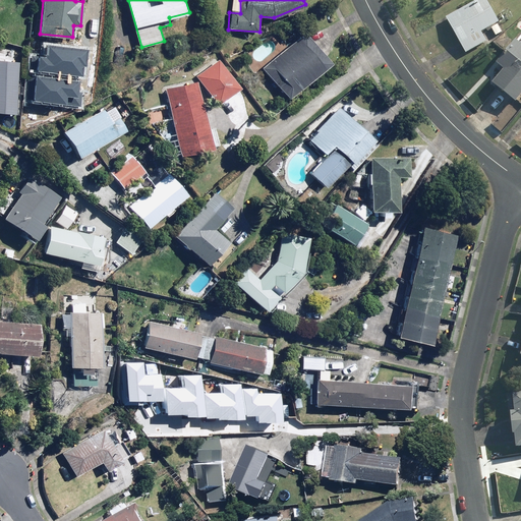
[(503,36),(483,0),(478,0),(443,19),(463,57),(503,36)]
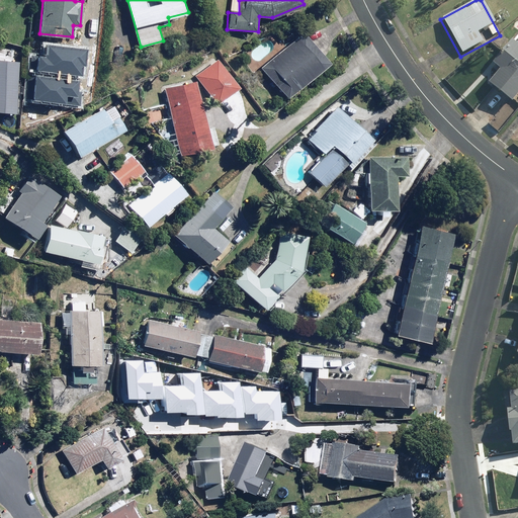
[(287,97),(330,61),(303,29),(260,66),(287,97)]
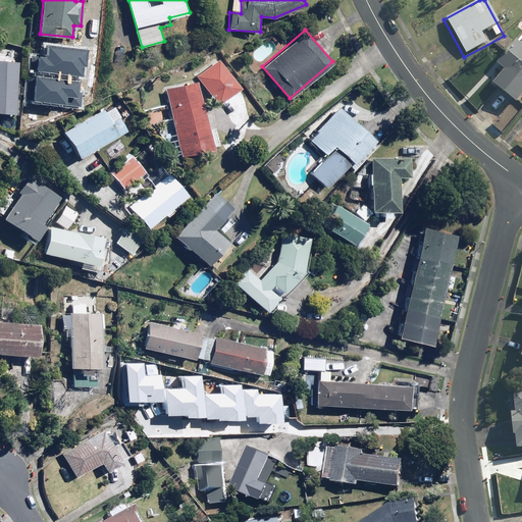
[(521,41),(518,38),(494,66),(503,73),(490,88),(515,108),(521,98),(521,41)]
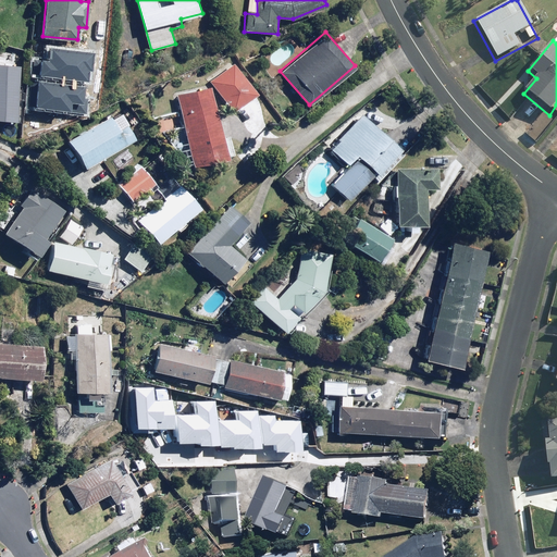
[(20,63),(0,62),(0,118),(17,119),(20,63)]
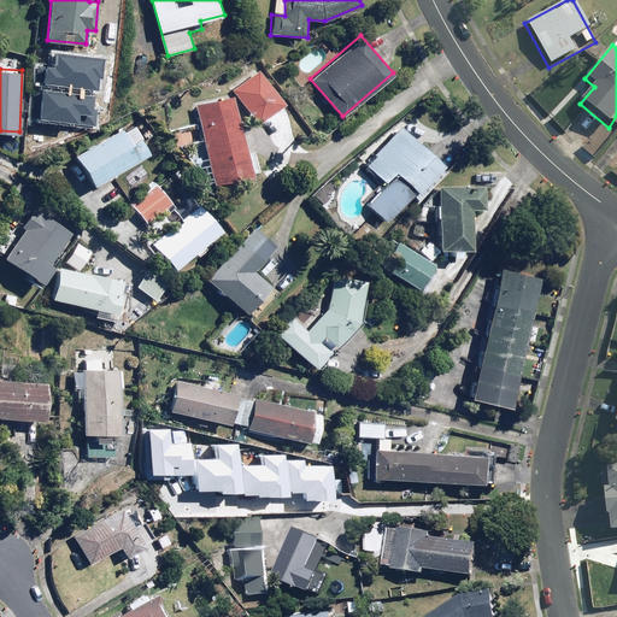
[(262,69),(234,89),(258,122),(286,101),(262,69)]
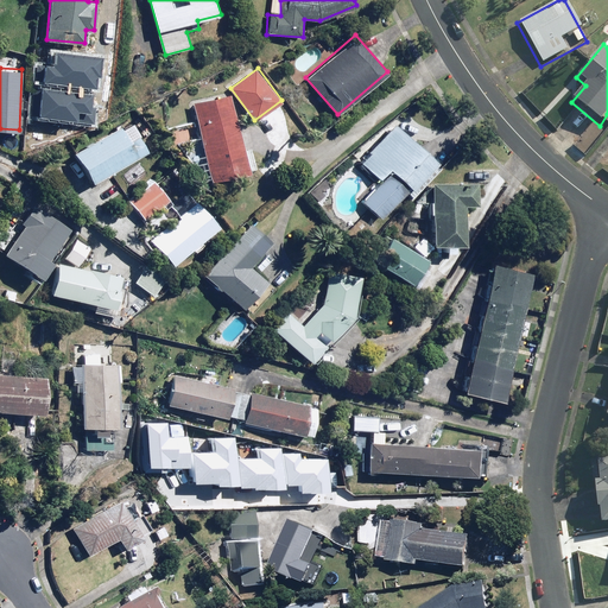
[(233,94),(195,101),(213,181),(249,173),(233,94)]
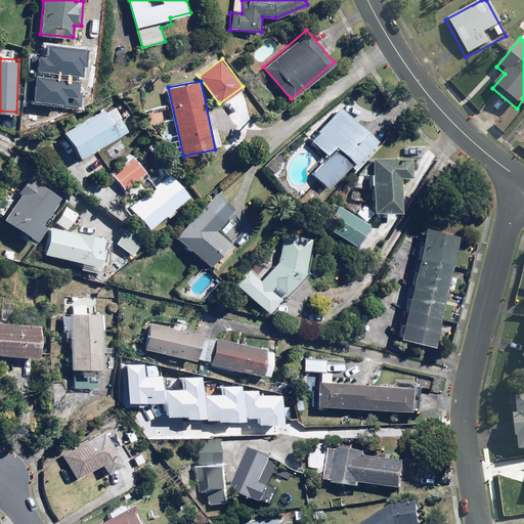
[(128,130),(114,104),(63,131),(78,158),(128,130)]
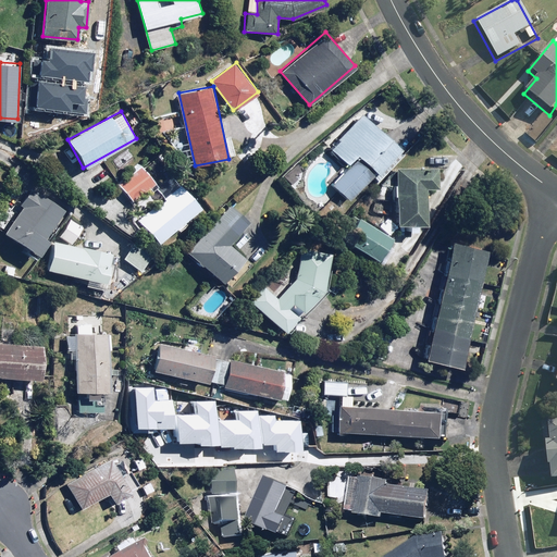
[(380,174),(403,149),(362,112),(329,149),(347,165),(358,155),(380,174)]
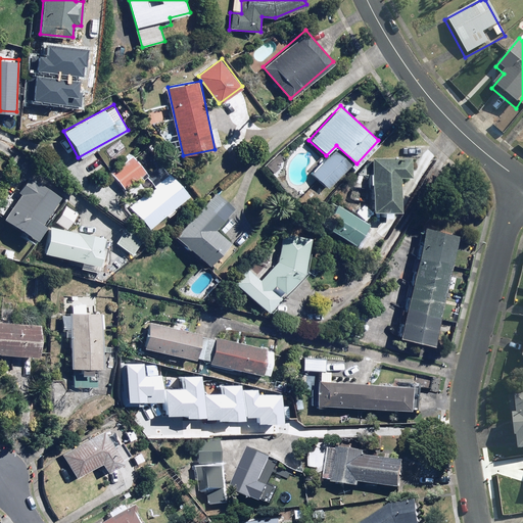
[(350,163),(335,148),(312,174),(327,188),(350,163)]
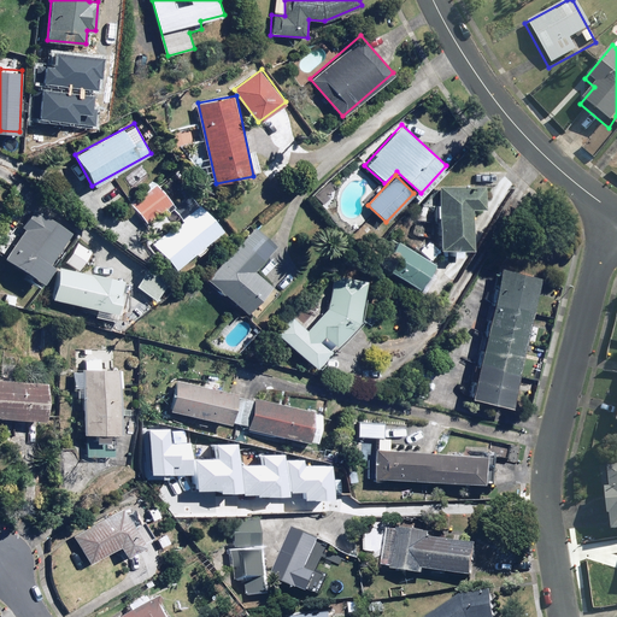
[(180,270),(223,229),(184,189),(171,201),(153,182),(130,204),(151,225),(170,207),(181,218),(154,244),(180,270)]
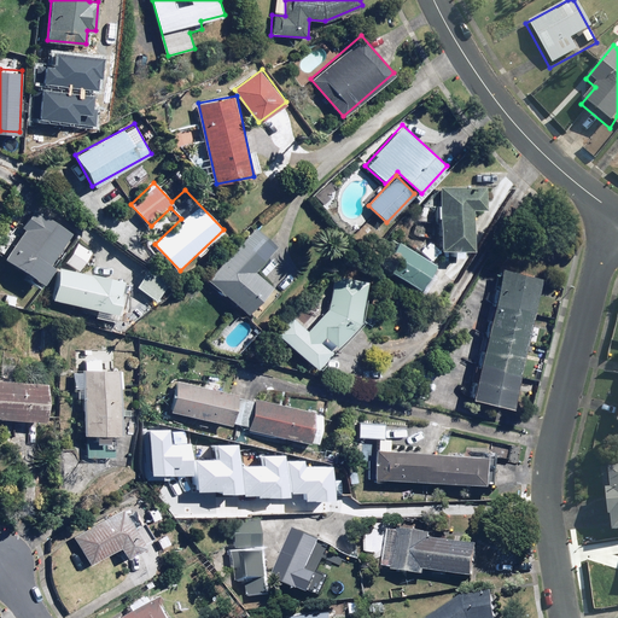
[(487,184),(441,184),(441,249),(452,249),(452,256),(464,256),(464,249),(474,249),(474,210),(487,210),(487,184)]
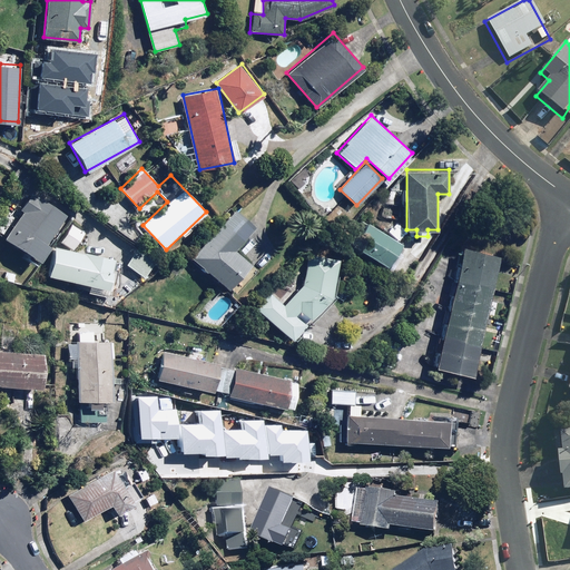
[(64,213),(32,194),(5,237),(41,259),(50,245),(46,242),(64,213)]
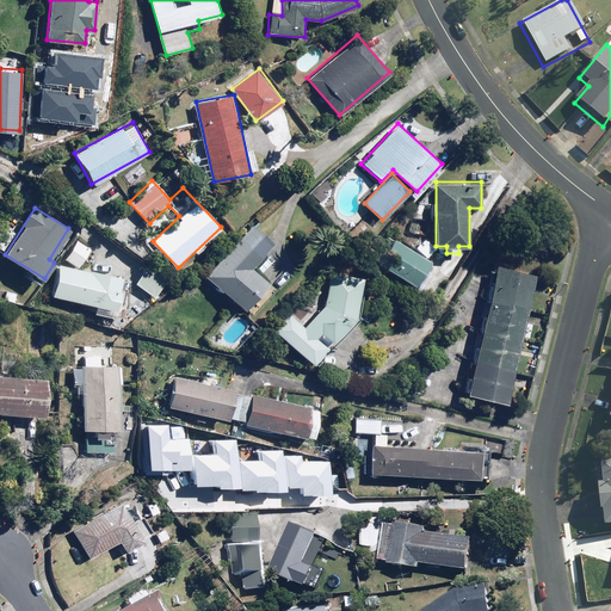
[(252,224),(205,275),(245,310),(269,285),(251,269),(273,245),(252,224)]
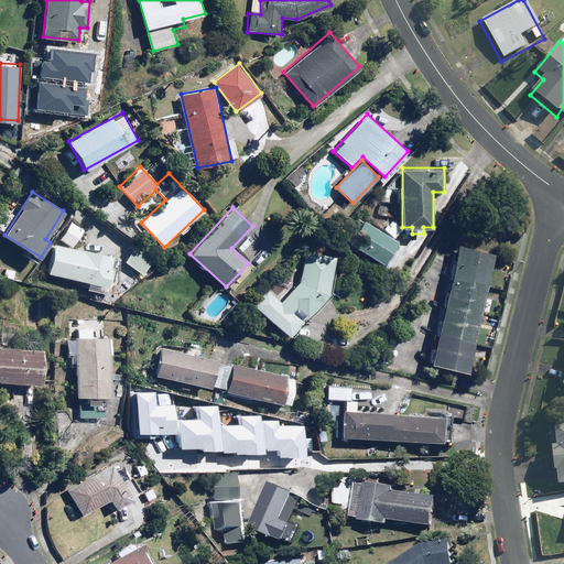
[(357,216),(343,239),(384,264),(399,241),(357,216)]
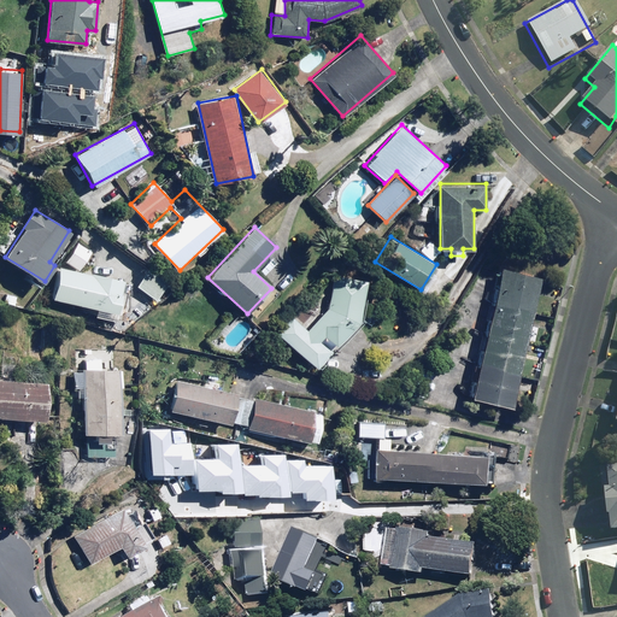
[(89,250),(77,244),(68,262),(80,269),(89,250)]
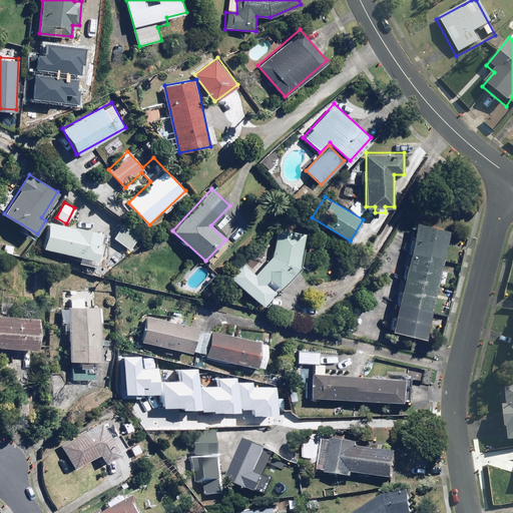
[(101,232),(48,221),(43,247),(96,259),(101,232)]
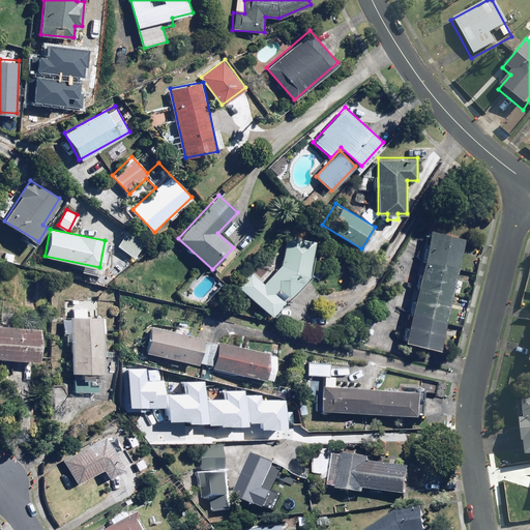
[(467,237),(431,229),(406,342),(441,350),(467,237)]
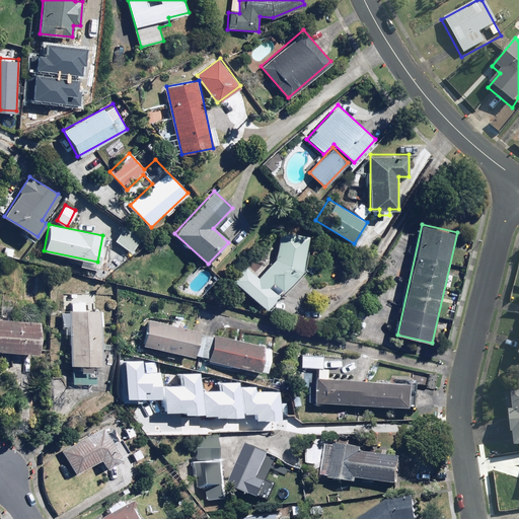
[(128,226),(116,241),(131,252),(143,237),(128,226)]
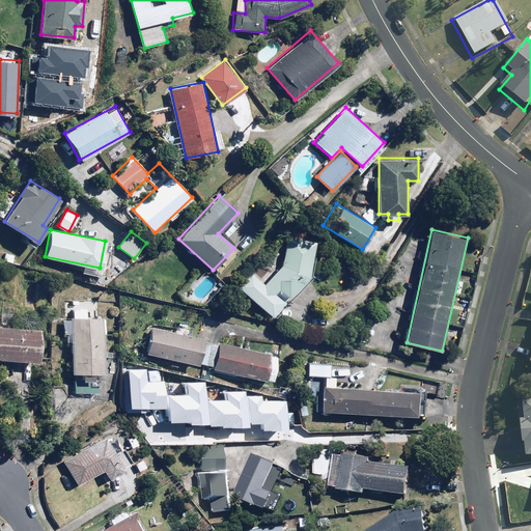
[(252,271),(238,284),(273,316),(305,281),(315,241),(287,238),(283,267),(264,283),(252,271)]
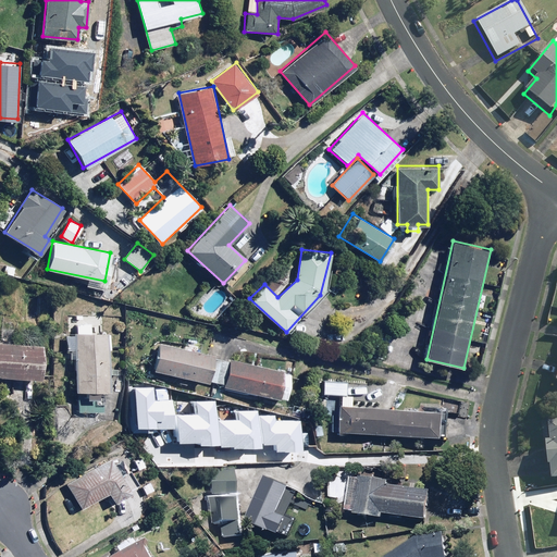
[(90,324),(75,324),(75,391),(87,391),(87,411),(104,411),(103,403),(104,403),(104,397),(100,397),(100,391),(110,391),(109,332),(90,332),(90,324)]
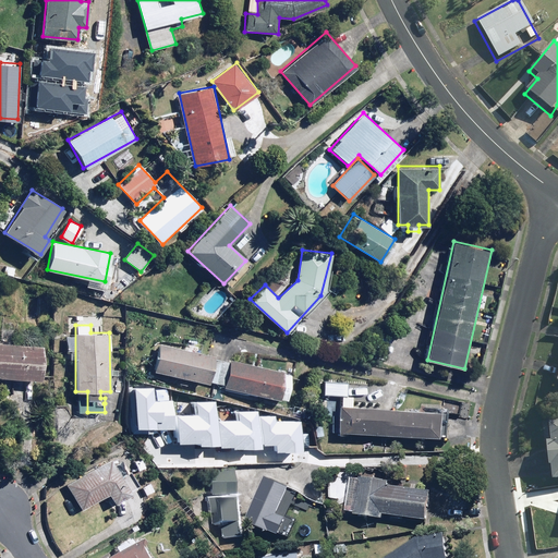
[(0,343),(0,376),(41,378),(43,344),(0,343)]
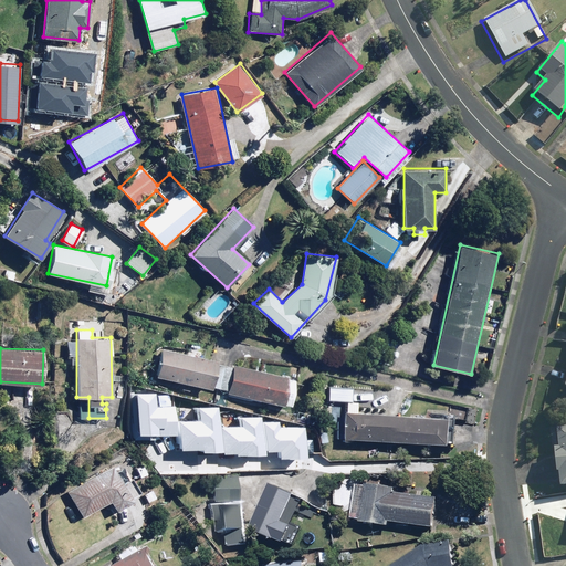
[(216,360),(163,348),(156,375),(210,387),(216,360)]
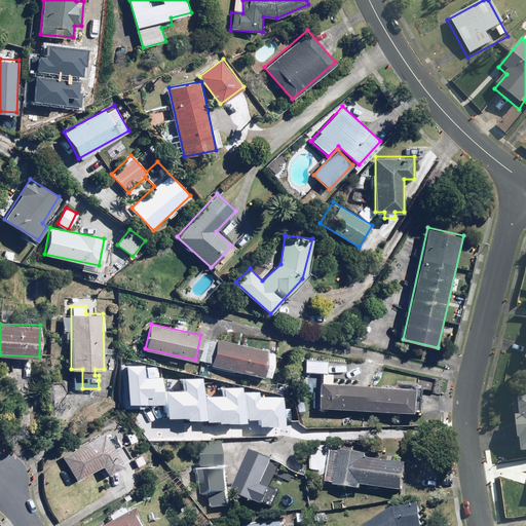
[(274,350),(217,339),(212,365),(269,376),(274,350)]
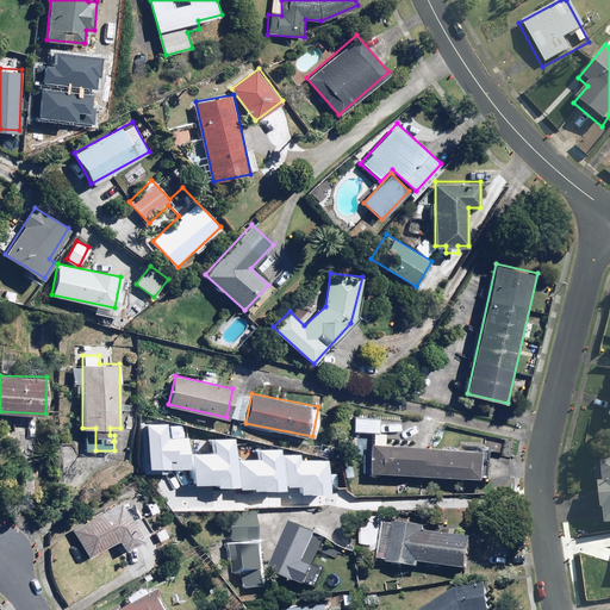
[(354,431),(374,433),(380,433),(381,416),(355,415),(354,431)]
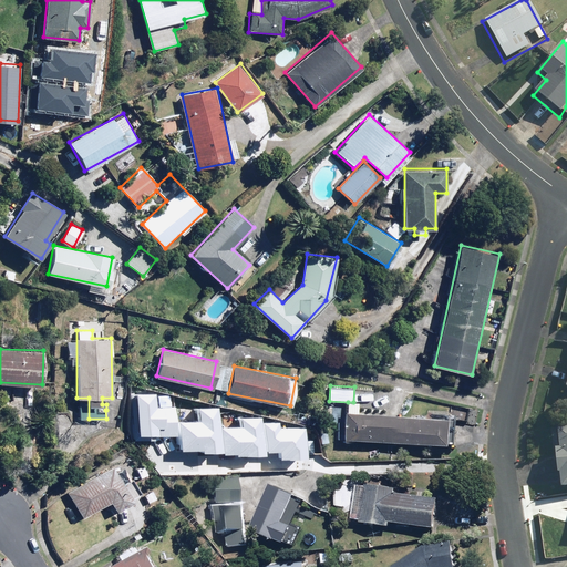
[(132,392),(132,440),(150,440),(150,432),(169,432),(169,405),(148,405),(148,391),(132,392)]
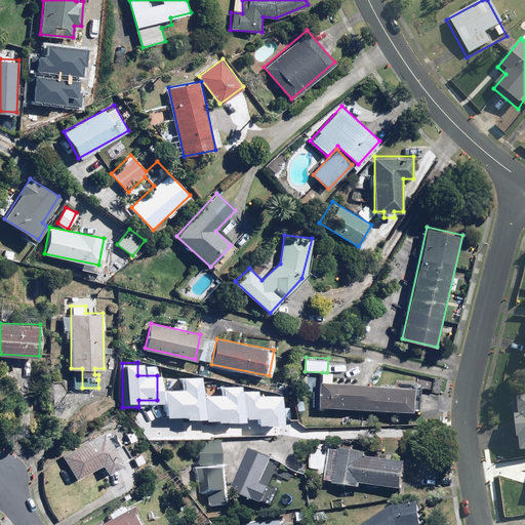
[(333,373),(327,372),(322,372),(319,407),(423,415),(426,388),(332,381),(333,373)]
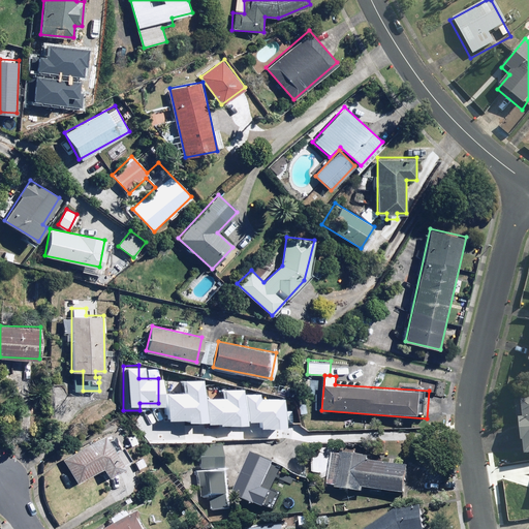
[(162,393),(162,416),(179,416),(179,419),(197,419),(197,379),(181,379),(181,393),(162,393)]
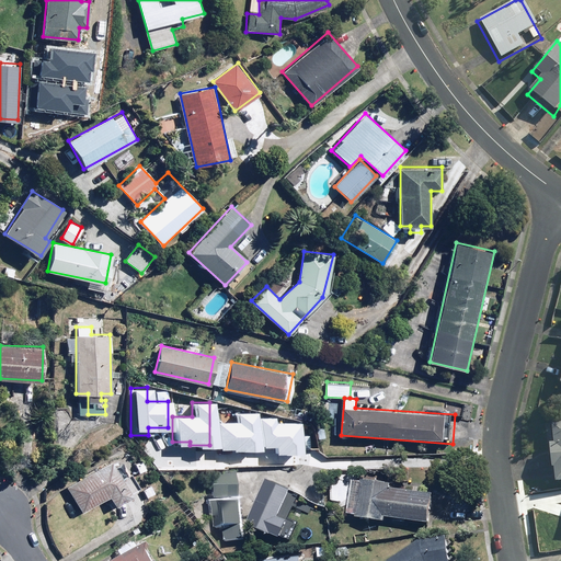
[(215,422),(215,445),(226,445),(226,447),(252,447),(252,410),(232,410),(232,422),(215,422)]
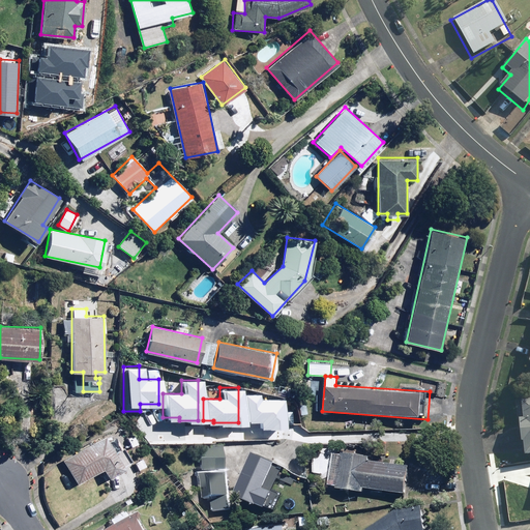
[(241,392),(242,419),(254,419),(254,425),(277,425),(277,398),(256,399),(256,392),(241,392)]
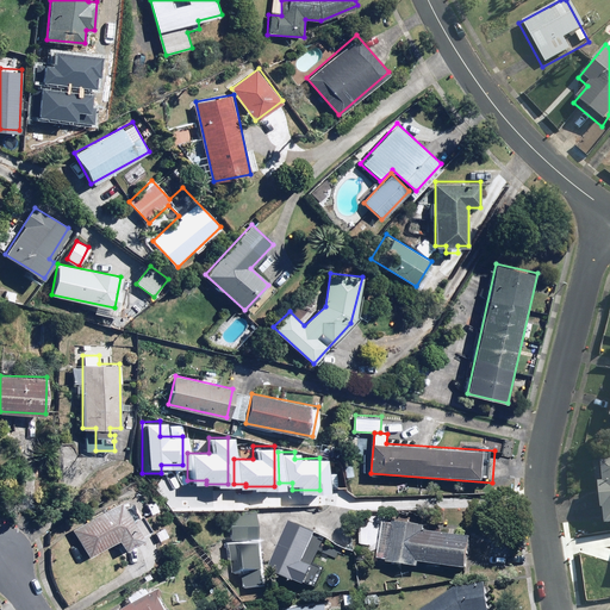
[(609,523),(609,459),(596,461),(598,485),(592,485),(595,514),(598,512),(599,526),(609,523)]
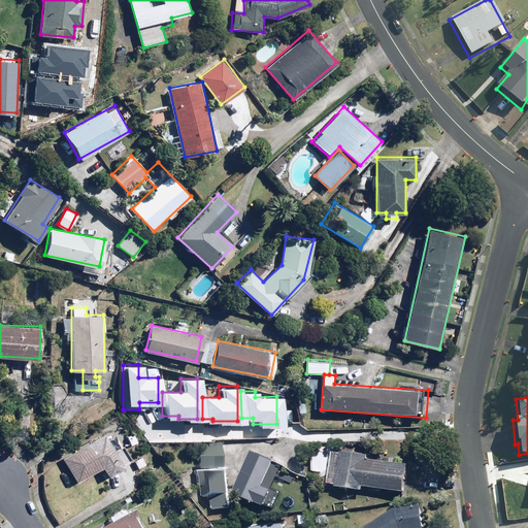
[(107,475),(133,460),(126,449),(117,454),(104,433),(63,458),(77,482),(102,466),(107,475)]
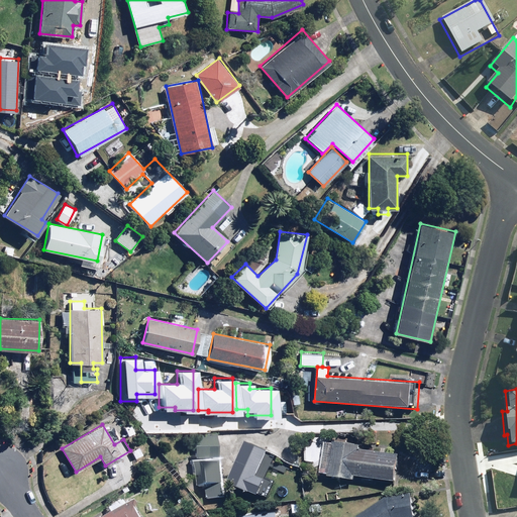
[(165,436),(152,432),(149,440),(162,444),(165,436)]
